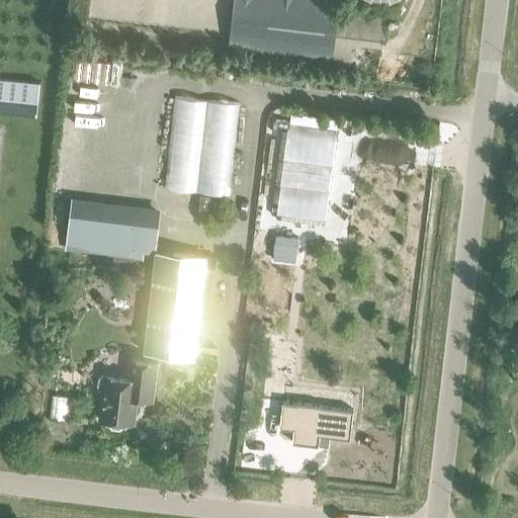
[(276,16),(277,4),(243,0),(233,0),(228,47),(333,60),(339,0),(326,0),(326,10),(293,6),(292,18),(276,16)]
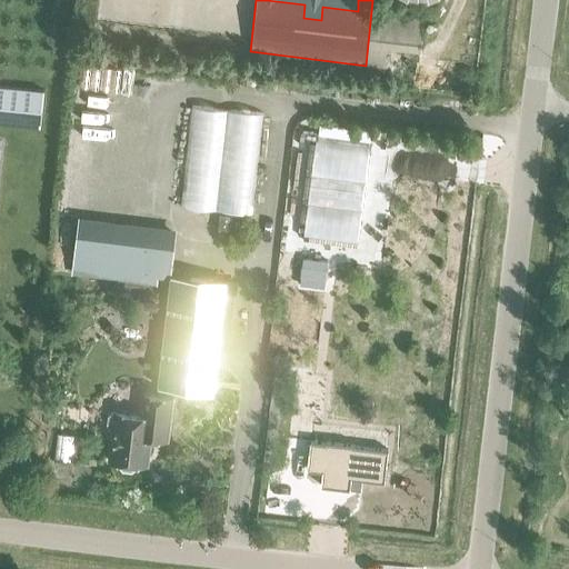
[(0,86),(0,125),(40,129),(43,91),(0,86)]
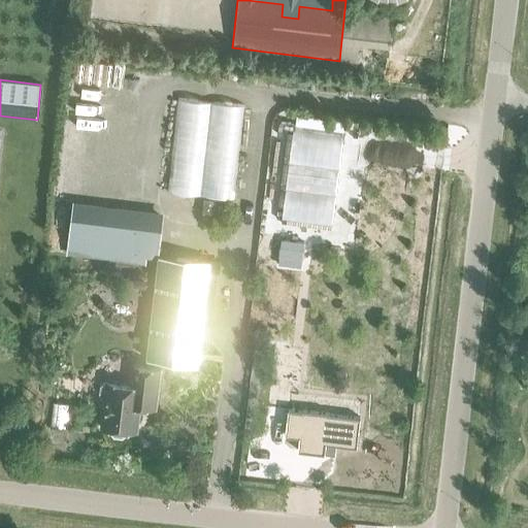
[(202,215),(223,217),(224,201),(203,199),(202,215)]
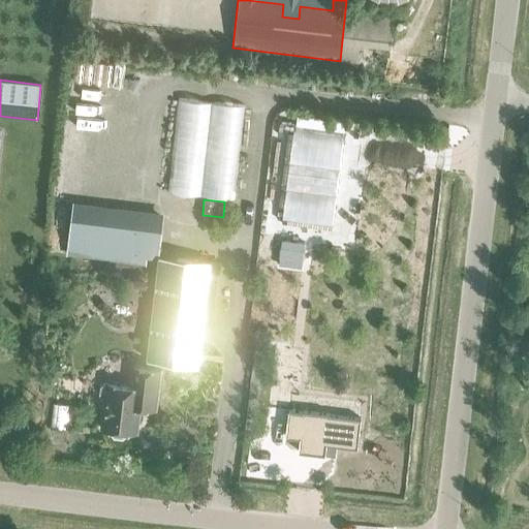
[(73,203),(68,248),(157,258),(162,213),(73,203)]
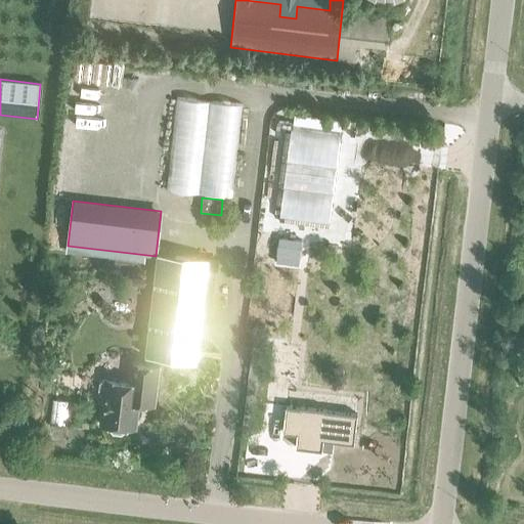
[(145,356),(195,361),(208,259),(158,253),(145,356)]
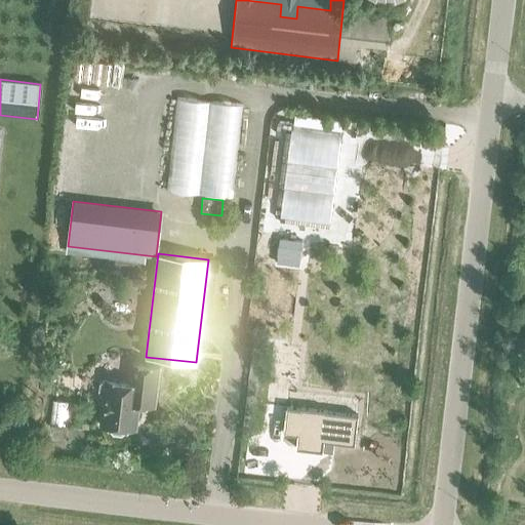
[(138,404),(139,394),(155,396),(158,366),(131,363),(129,382),(106,379),(106,380),(104,380),(99,384),(98,392),(102,396),(104,396),(103,406),(106,406),(104,425),(110,426),(110,429),(113,432),(121,433),(125,430),(125,428),(132,429),(134,409),(137,410),(138,404)]
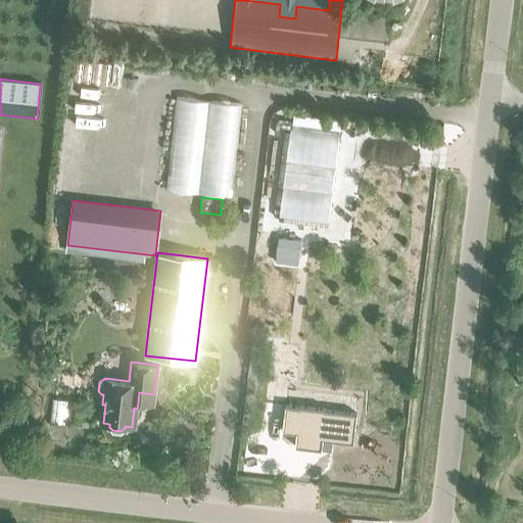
[(285,406),(282,432),(296,433),(295,446),(321,449),(321,448),(322,439),(333,440),(353,442),(357,413),(326,410),(326,409),(299,406),(299,407),(285,406)]
